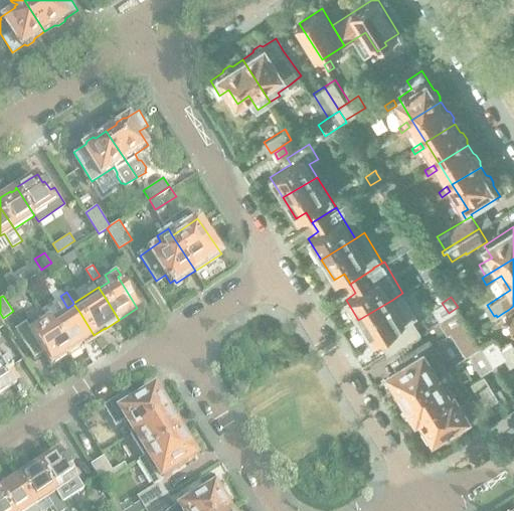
[(371,341),(405,320),(392,300),(358,320),(371,341)]
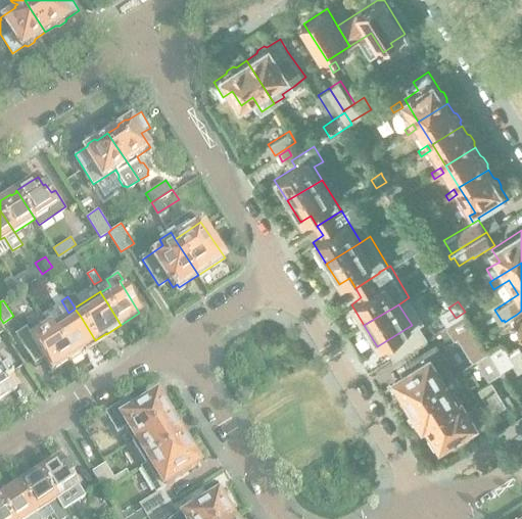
[(475,326),(466,311),(465,312),(456,318),(446,324),(456,338),(475,326)]
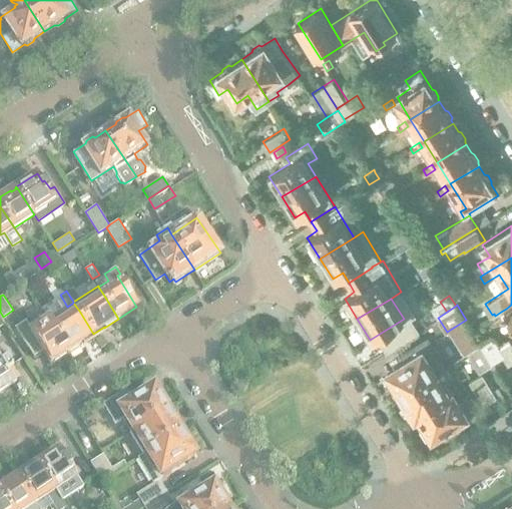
[(79,311),(55,327),(53,328),(68,351),(83,342),(82,341),(93,334),(79,311)]
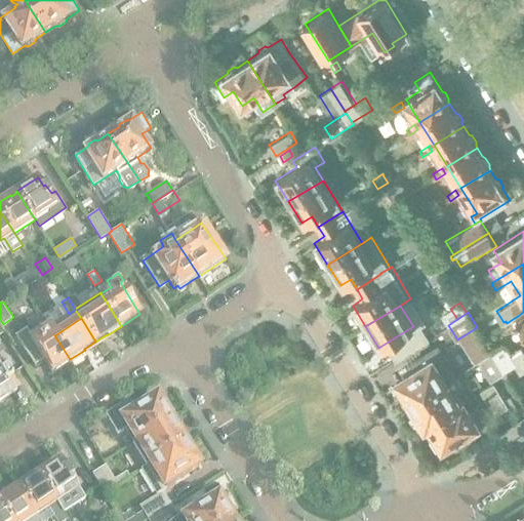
[(516,324),(513,319),(507,323),(510,328),(516,324)]
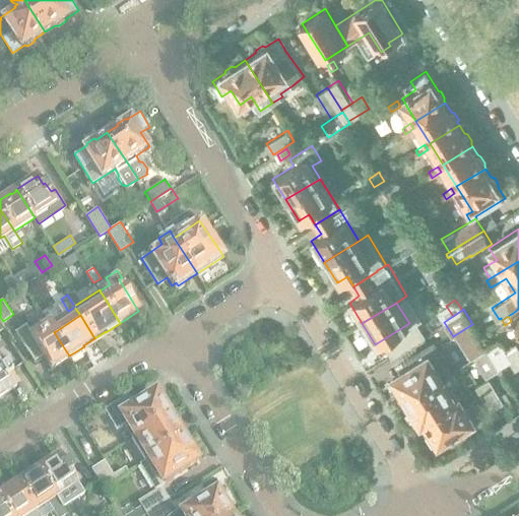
[(69,356),(54,332),(56,331),(52,324),(53,323),(51,320),(31,332),(26,324),(15,331),(35,363),(44,356),(52,367),(69,356)]
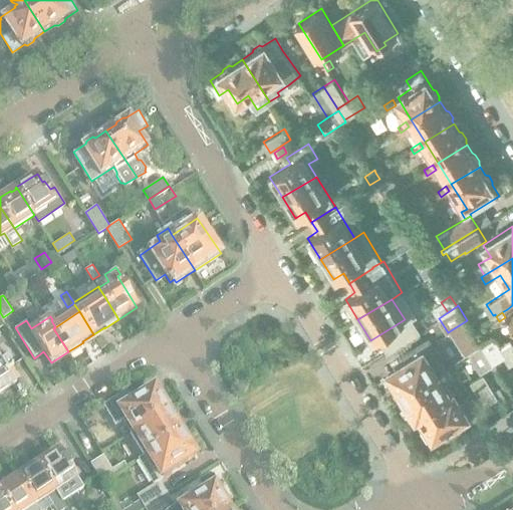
[(512,340),(511,338),(501,344),(495,335),(482,343),(495,362),(505,356),(510,364),(512,362),(512,340)]
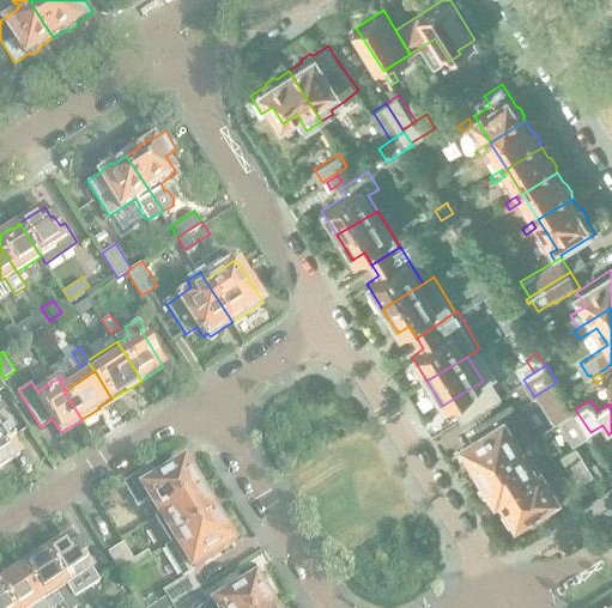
[(591,433),(591,432),(575,409),(561,419),(575,443),(591,433)]
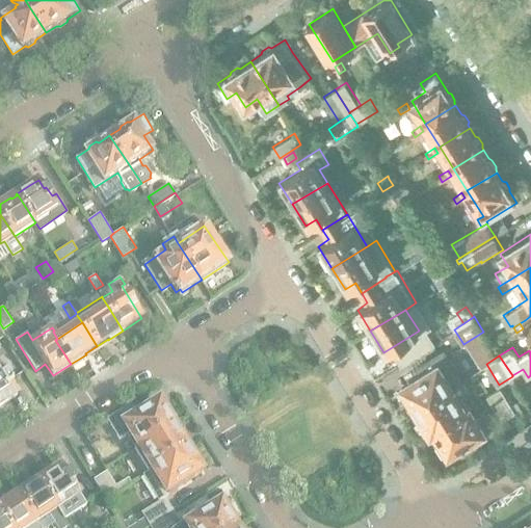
[(454,385),(437,358),(420,369),(422,372),(401,385),(409,399),(412,397),(417,406),(454,385)]
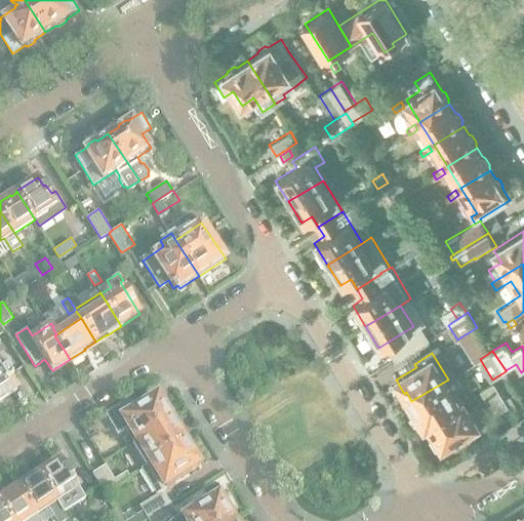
[(17,388),(11,378),(12,377),(9,373),(13,370),(10,365),(5,368),(0,359),(0,399),(10,393),(10,392),(17,388)]
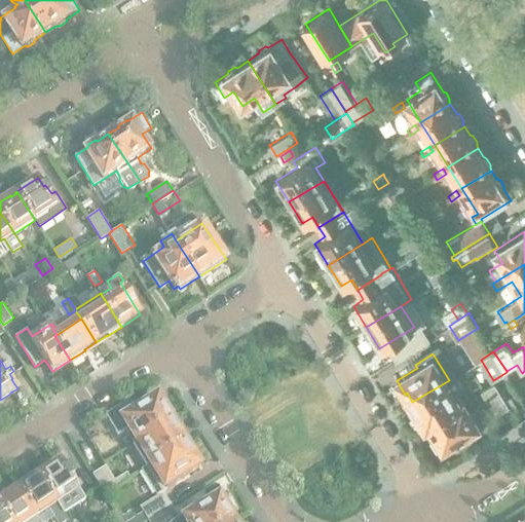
[(430,423),(465,402),(464,401),(462,402),(455,389),(464,384),(458,374),(449,380),(412,402),(418,412),(416,413),(423,424),(425,423),(426,425),(430,423)]
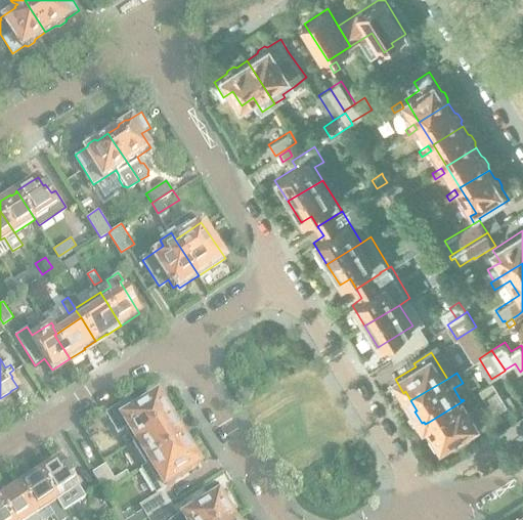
[(504,397),(492,381),(480,388),(495,412),(508,403),(504,397)]
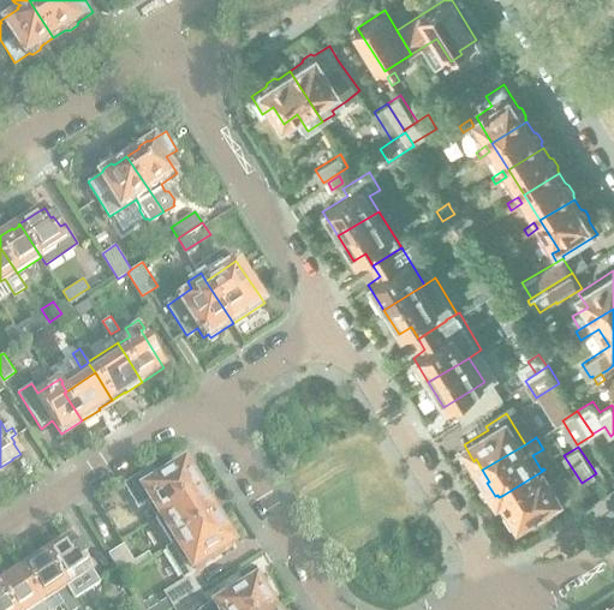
[(598,461),(591,466),(596,473),(601,480),(608,477),(598,461)]
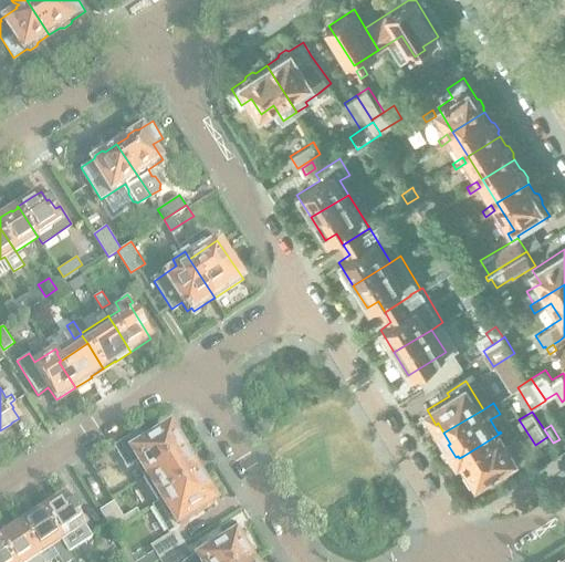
[(185,451),(184,450),(185,449),(177,437),(176,437),(169,427),(147,440),(139,429),(114,445),(127,467),(138,460),(146,475),(185,451)]
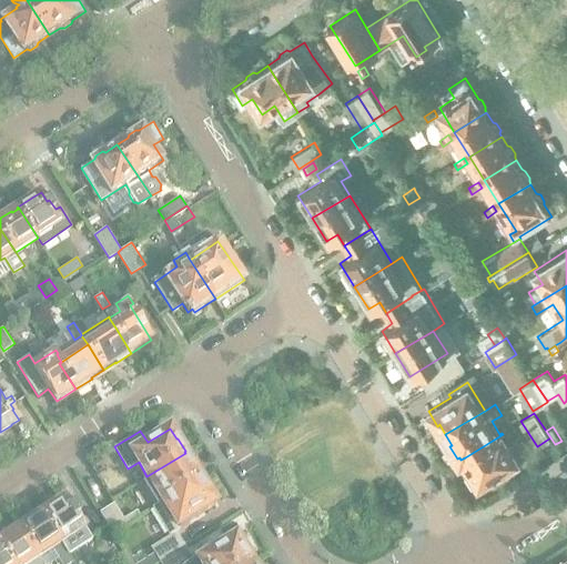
[(519,461),(503,434),(465,457),(479,482),(500,469),(502,471),(519,461)]
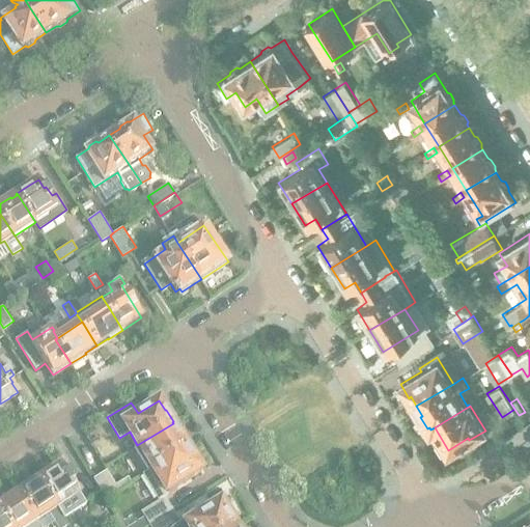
[(188,447),(187,445),(182,437),(184,435),(176,423),(174,424),(173,423),(137,445),(151,468),(188,447)]
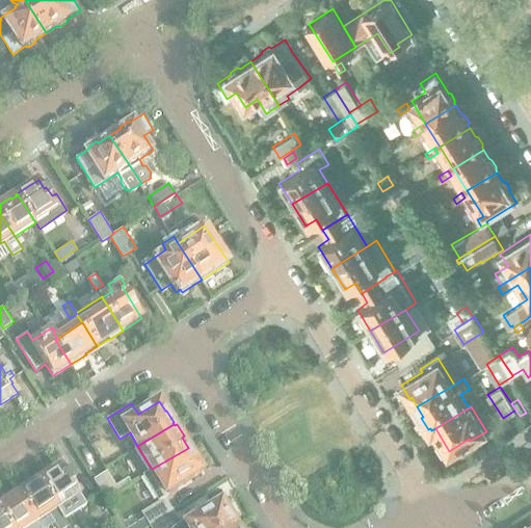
[(178,486),(202,470),(195,459),(196,459),(189,447),(188,448),(152,469),(143,475),(159,501),(165,497),(164,496),(179,487),(178,486)]
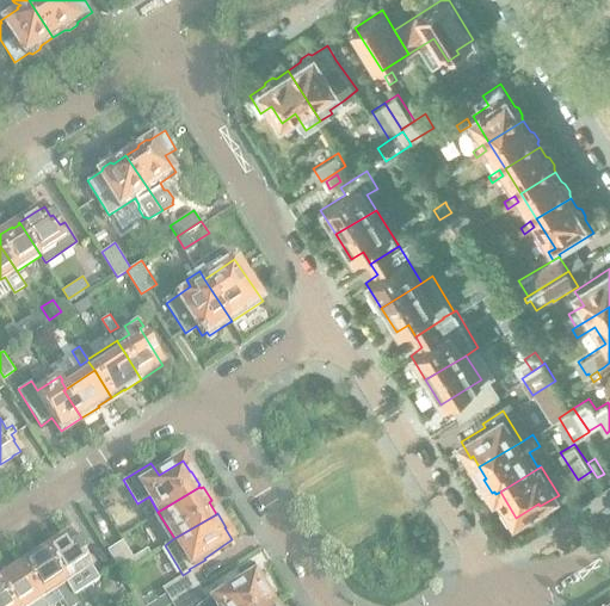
[(99,577),(86,557),(87,556),(80,543),(78,544),(72,533),(63,538),(47,549),(74,593),(99,577)]
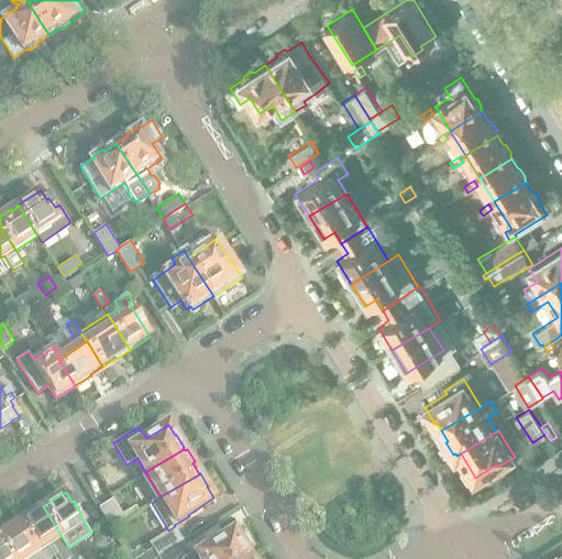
[(114,527),(141,510),(136,503),(123,512),(114,496),(100,505),(114,527)]
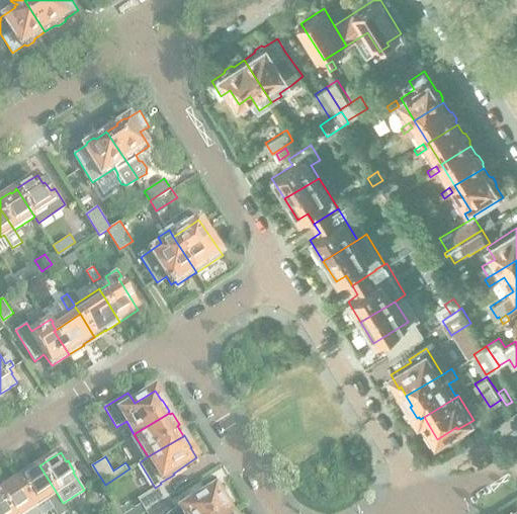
[(63,503),(39,465),(38,466),(39,467),(33,470),(33,469),(19,479),(36,507),(49,499),(58,513),(60,513),(67,510),(63,503)]
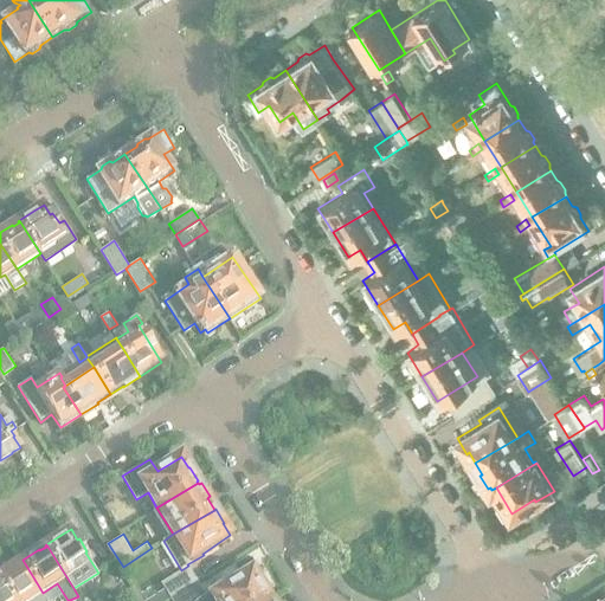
[(43,593),(23,560),(21,561),(23,562),(15,566),(15,564),(0,574),(0,577),(14,600),(47,600),(43,593)]
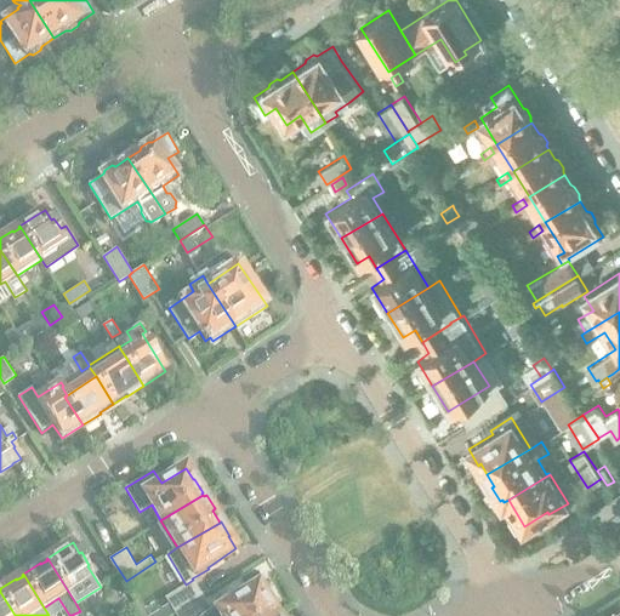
[(176,611),(204,594),(193,579),(193,580),(186,585),(166,597),(170,602),(176,611)]
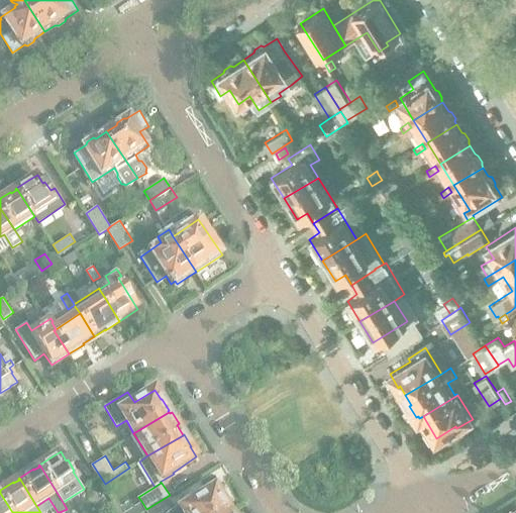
[(223,512),(229,510),(228,509),(229,508),(222,497),(221,497),(215,488),(192,503),(190,501),(180,508),(182,512),(223,512)]
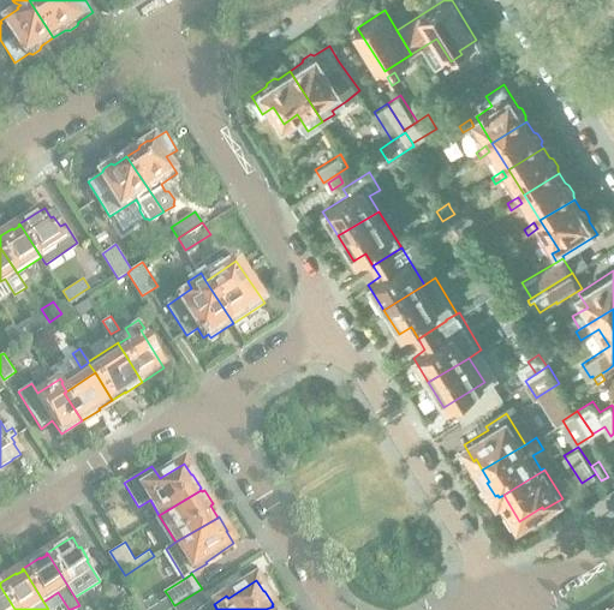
[(15,609),(0,586),(0,609),(15,609)]
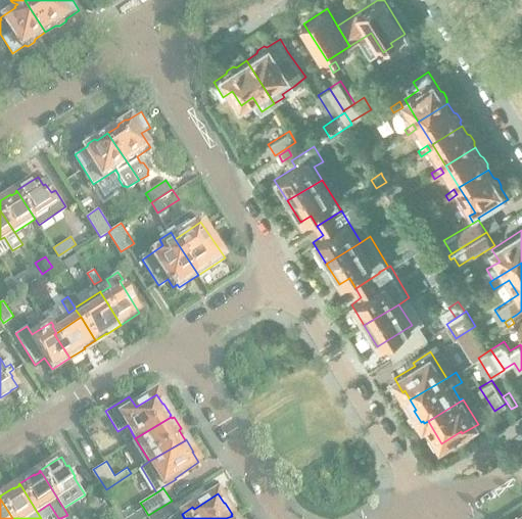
[(150,518),(169,518),(178,513),(179,512),(172,501),(148,515),(150,518)]
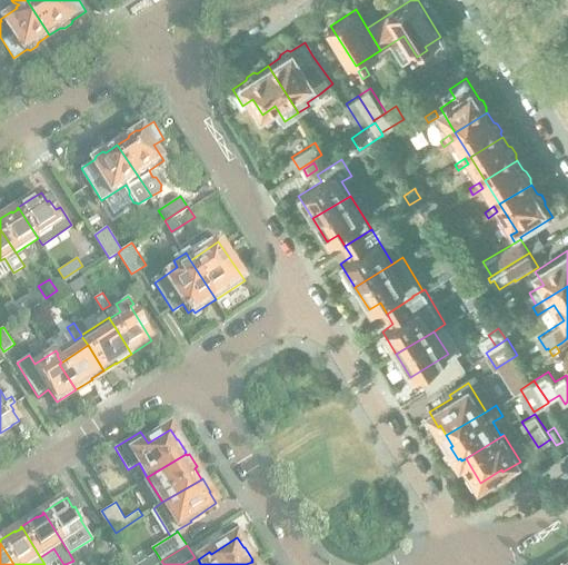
[(136,564),(127,549),(112,558),(116,564),(136,564)]
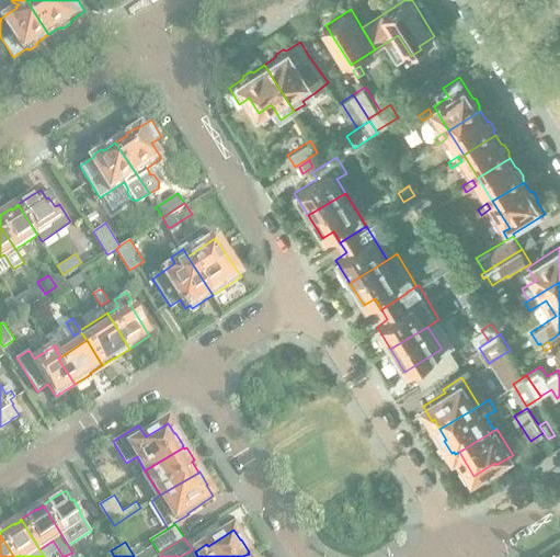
[(152,556),(159,553),(153,544),(134,556),(152,556)]
